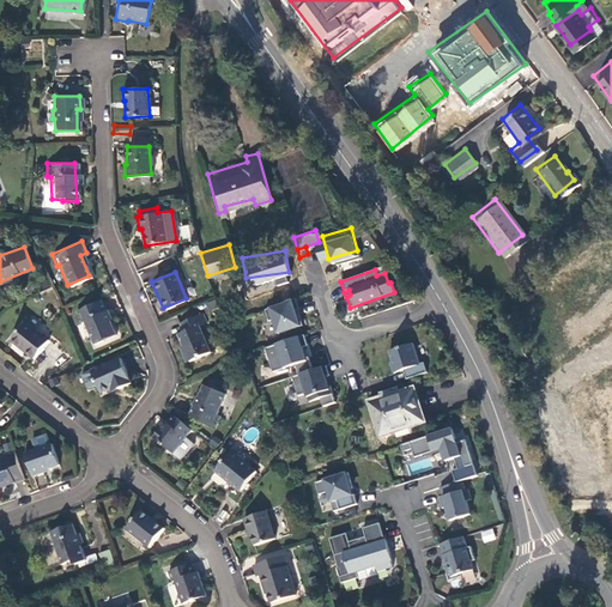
[(100,298),(76,309),(80,321),(84,320),(92,341),(103,337),(103,333),(113,329),(100,298)]
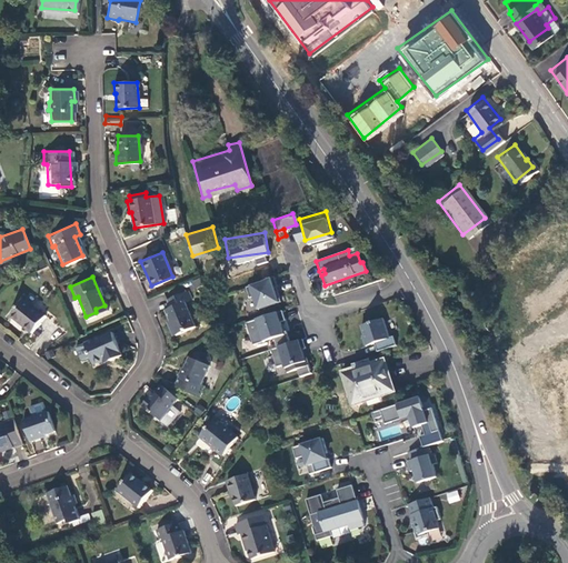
[(278,288),(273,277),(246,288),(249,299),(253,297),(258,310),(281,302),(278,293),(276,293),(275,289),(278,288)]
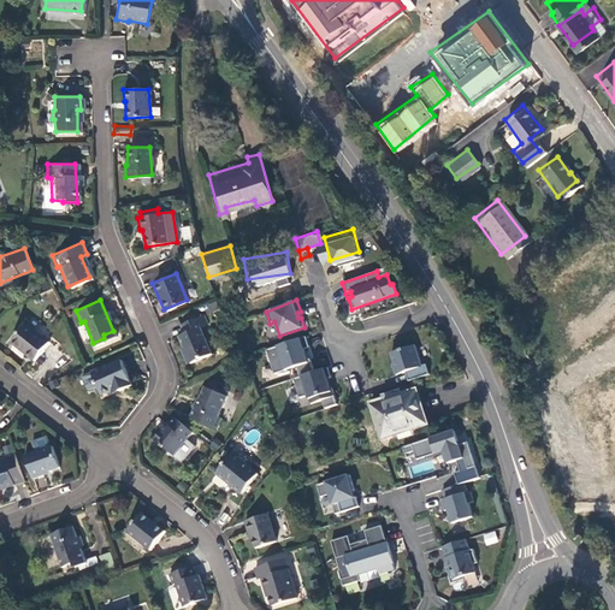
[(202,326),(199,317),(178,325),(183,335),(177,337),(188,365),(208,356),(197,327),(202,326)]
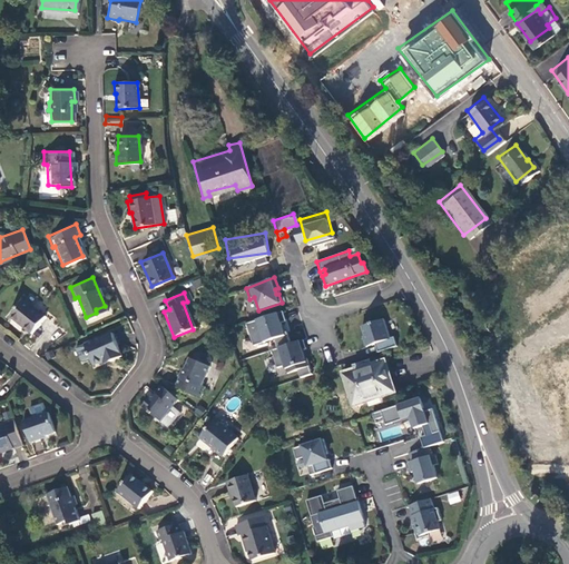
[(43,315),(23,297),(9,315),(30,332),(43,315)]
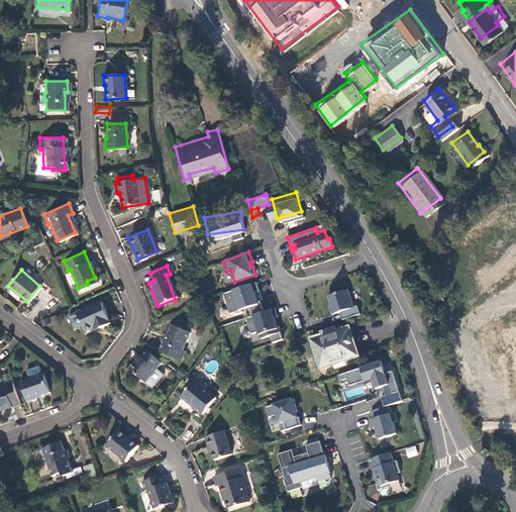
[(259,303),(255,294),(260,293),(256,284),(224,295),(230,315),(240,311),(239,308),(248,305),(251,314),(264,310),(261,302),(259,303)]
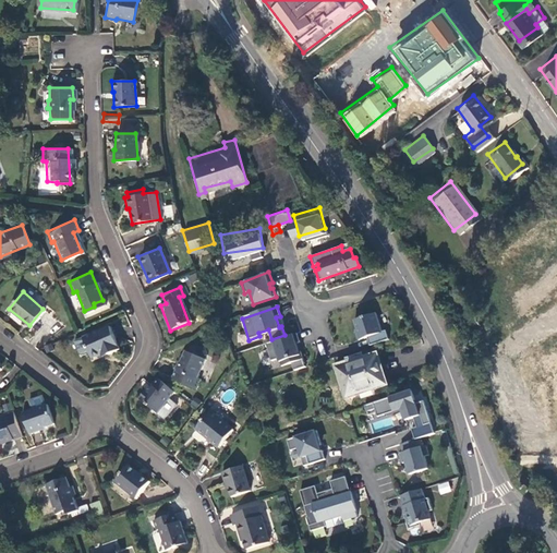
[(358,341),(366,338),(370,337),(373,345),(388,340),(385,332),(382,333),(375,314),(353,321),(356,331),(354,331),(358,341)]
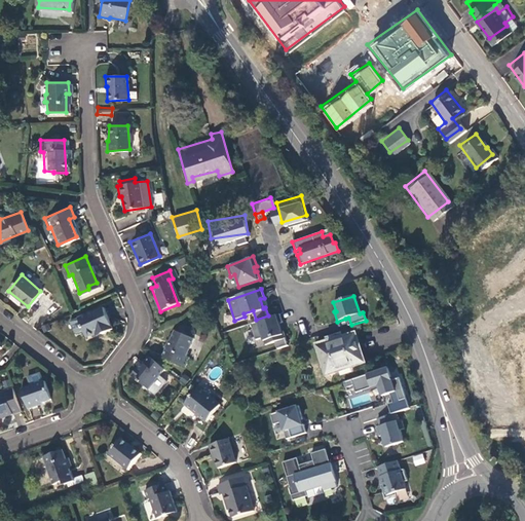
[(102,306),(77,318),(83,330),(86,336),(100,330),(101,333),(112,328),(102,306)]
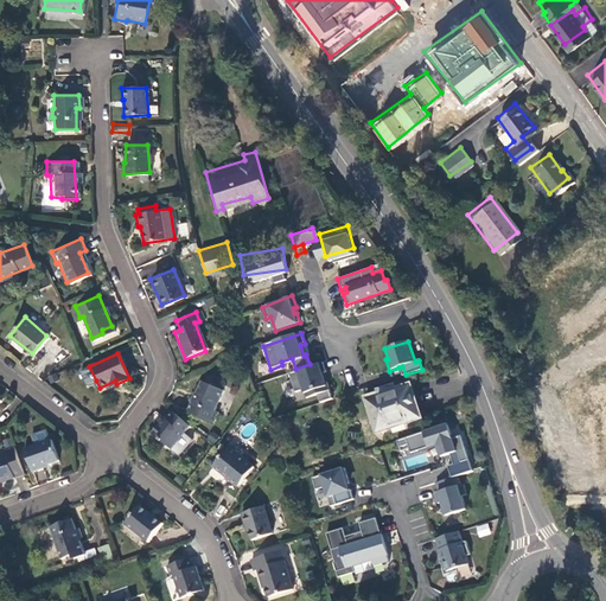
[(319,400),(331,396),(326,382),(325,382),(321,373),(325,372),(323,363),(310,368),(295,371),(288,373),(294,392),(303,390),(305,398),(317,395),(319,400)]
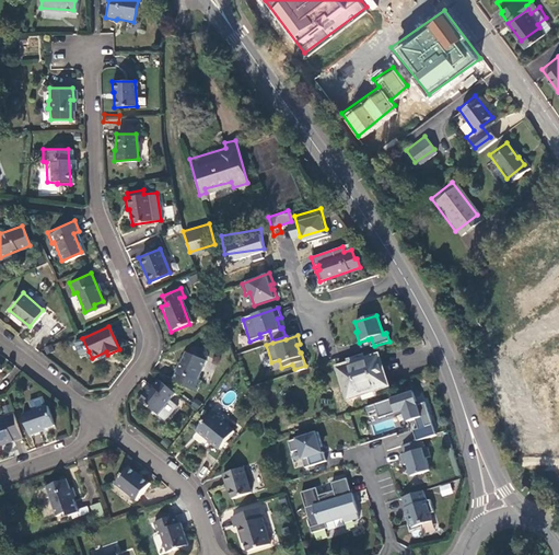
[(82,338),(73,342),(79,354),(82,355),(89,351),(82,338)]
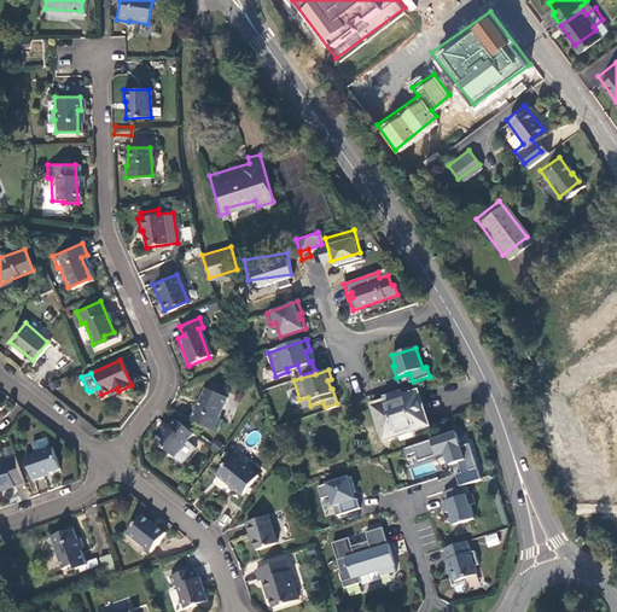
[(188,419),(216,431),(220,420),(217,420),(230,390),(226,386),(215,380),(211,382),(208,389),(203,388),(195,408),(192,408),(188,419)]
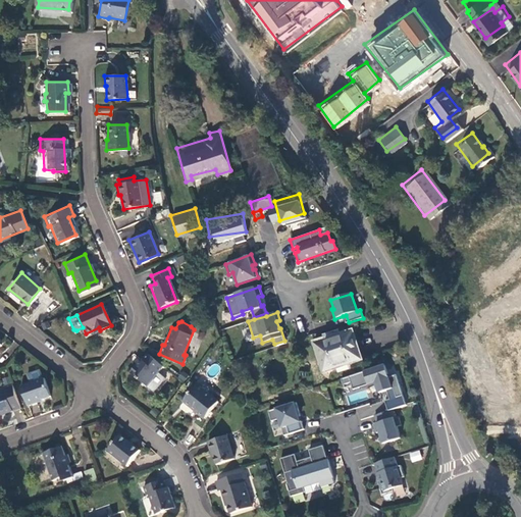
[(326,369),(328,375),(362,364),(361,356),(352,329),(325,338),(324,335),(313,340),(322,369),(326,369)]
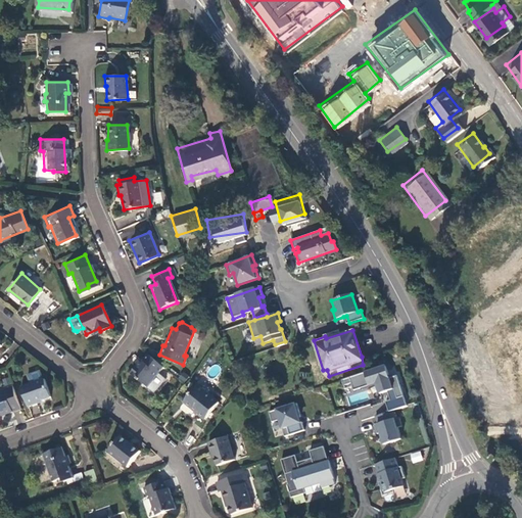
[(147,385),(161,365),(148,354),(140,363),(136,364),(130,372),(147,385)]
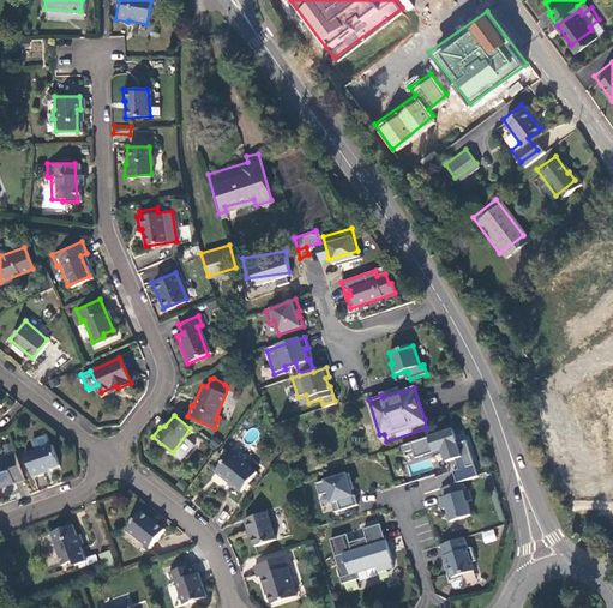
[(451,428),(400,445),(402,452),(410,449),(412,453),(414,457),(440,449),(444,462),(456,458),(461,456),(464,467),(458,469),(451,471),(455,482),(458,481),(476,475),(466,440),(456,443),(451,428)]
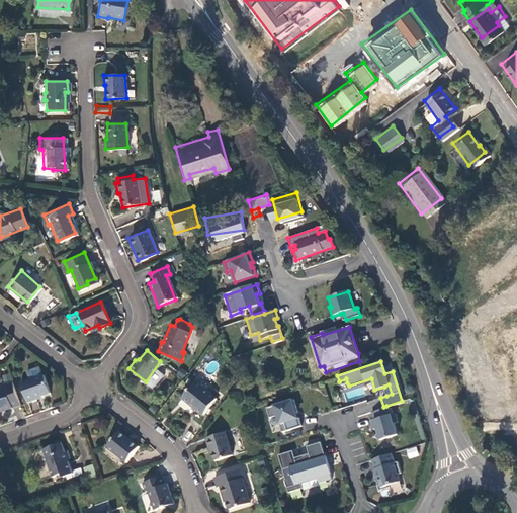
[(29,378),(41,374),(38,365),(26,370),(29,378)]
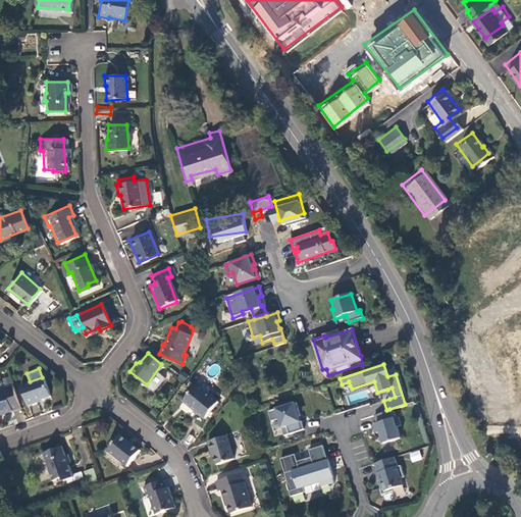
[(30,381),(21,384),(28,404),(36,400),(36,399),(50,394),(44,376),(42,377),(30,381)]
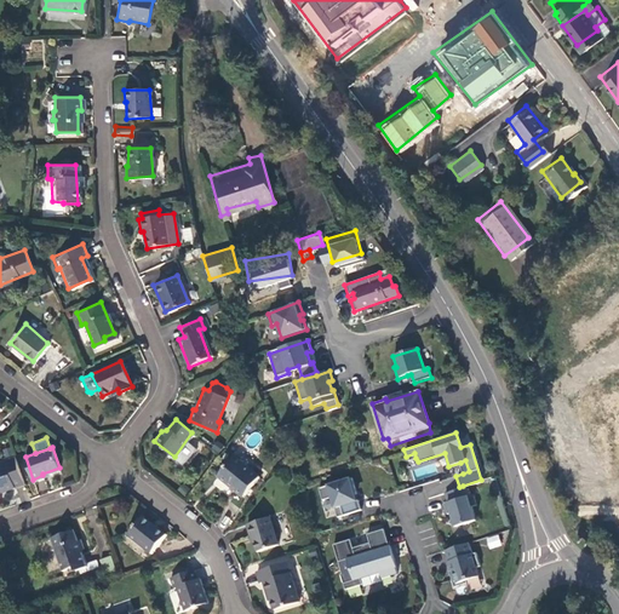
[(5,489),(23,482),(13,454),(4,458),(6,464),(0,466),(0,489),(5,488),(5,489)]
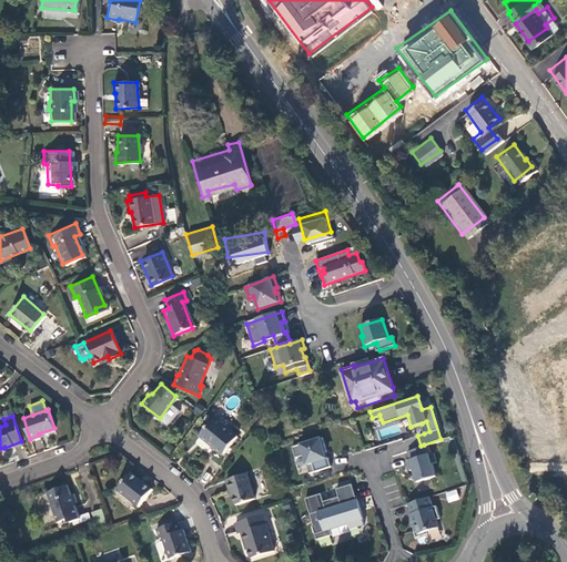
[(234,436),(212,417),(198,436),(220,455),(234,436)]
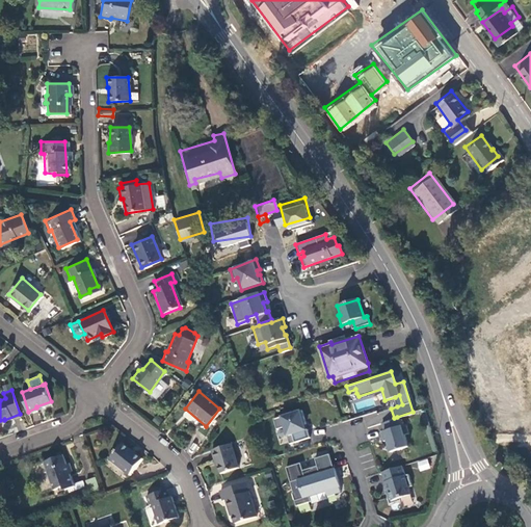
[(288,443),(308,437),(306,428),(302,428),(300,423),(303,422),(299,409),(271,418),(274,428),(283,425),(288,443)]
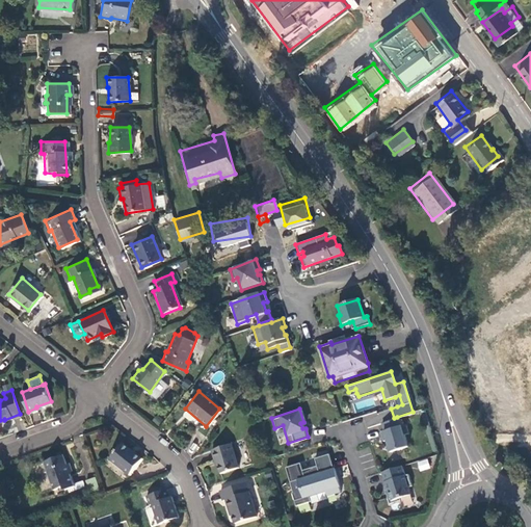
[(394,418),(379,422),(382,430),(378,431),(381,441),(385,440),(389,451),(406,446),(402,433),(405,432),(403,424),(399,425),(397,417),(394,418)]
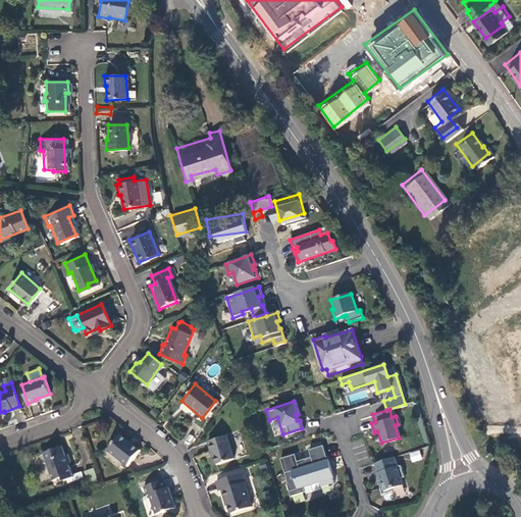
[(138,447),(119,432),(107,450),(125,464),(138,447)]
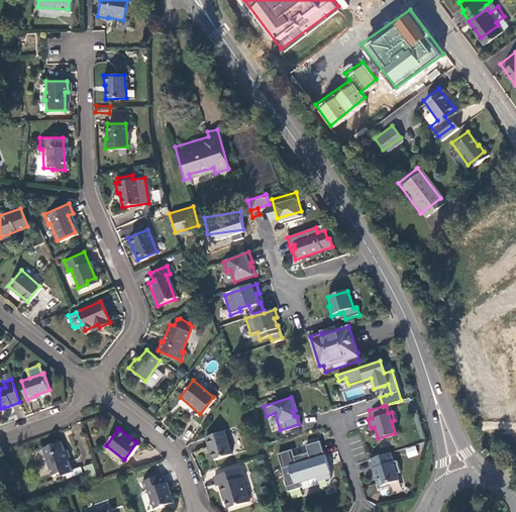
[(227,451),(220,430),(202,435),(204,443),(206,443),(211,457),(227,451)]
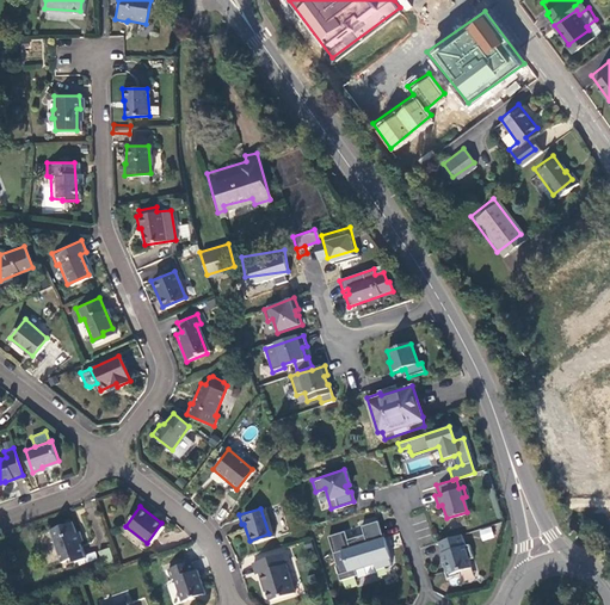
[(388,557),(389,557),(382,536),(381,536),(376,519),(359,525),(362,533),(345,538),(343,530),(326,535),(334,563),(333,563),(338,579),(356,574),(353,568),(373,562),(374,568),(389,563),(388,557)]
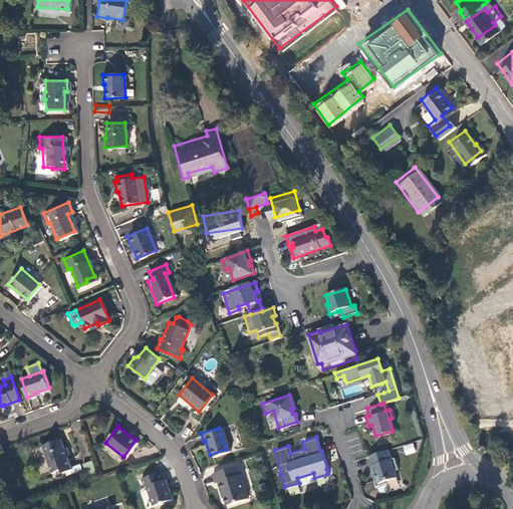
[(59,438),(37,446),(41,456),(45,455),(50,473),(60,470),(61,472),(70,469),(59,438)]
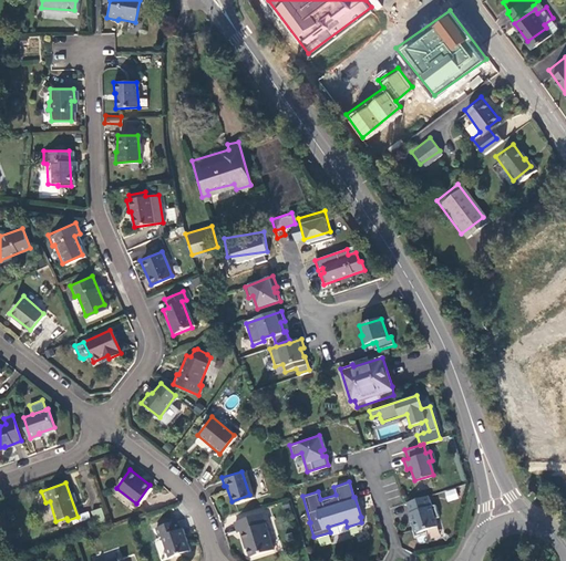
[(443,486),(446,496),(458,492),(454,482),(443,486)]
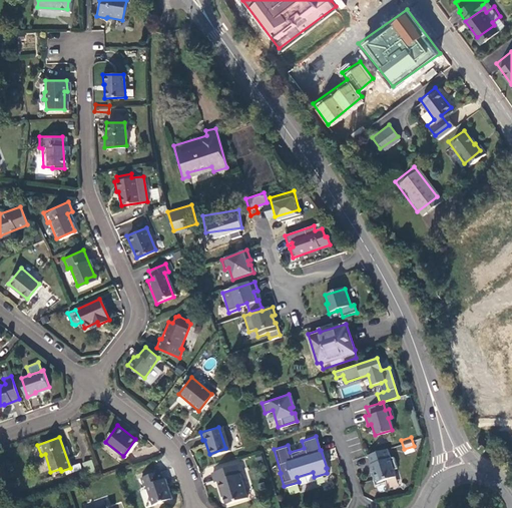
[(388,457),(386,448),(366,454),(373,474),(371,475),(373,484),(384,481),(384,478),(394,475),(392,468),(395,467),(392,456),(388,457)]
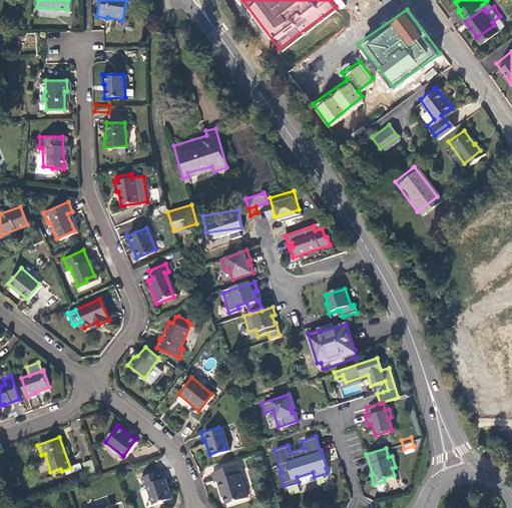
[(95,472),(89,458),(81,462),(86,475),(95,472)]
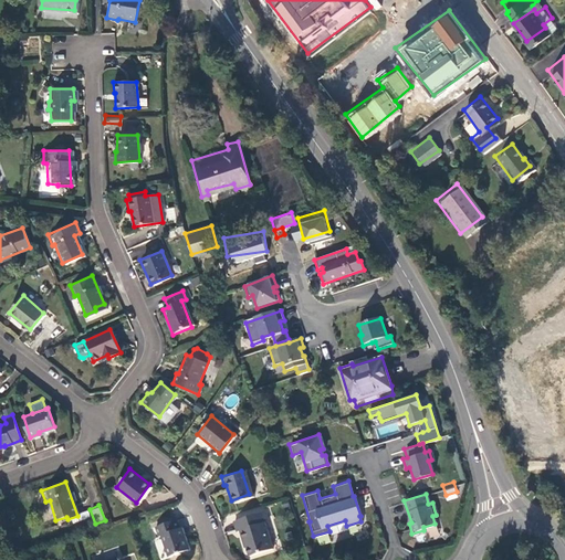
[(263,510),(232,520),(236,531),(240,530),(249,555),(270,548),(262,522),(268,521),(263,510)]
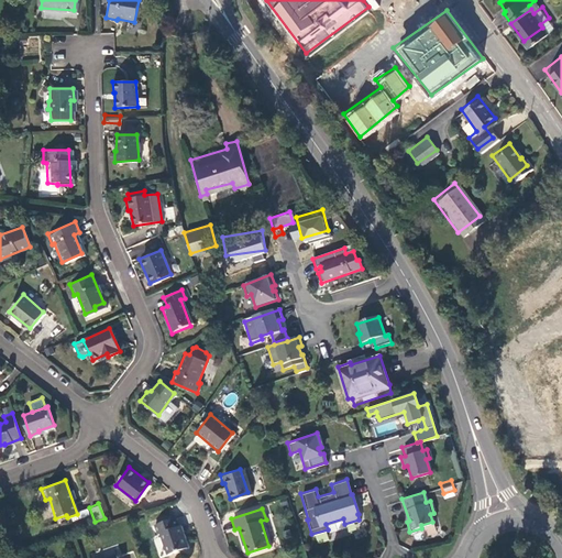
[(174,517),(154,523),(156,532),(160,532),(166,551),(186,544),(178,524),(176,525),(174,517)]
